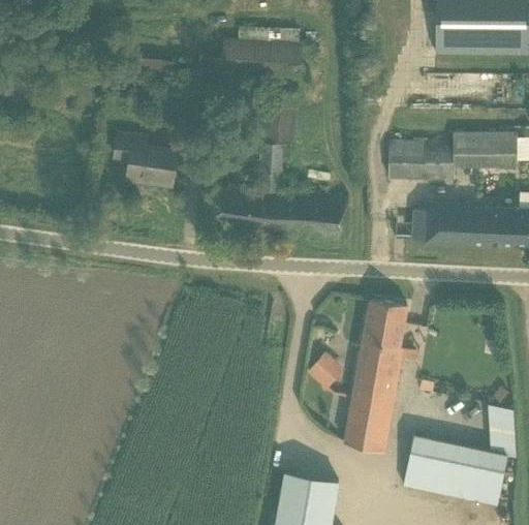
[(528,0),(436,0),(435,58),(528,59),(528,0)]
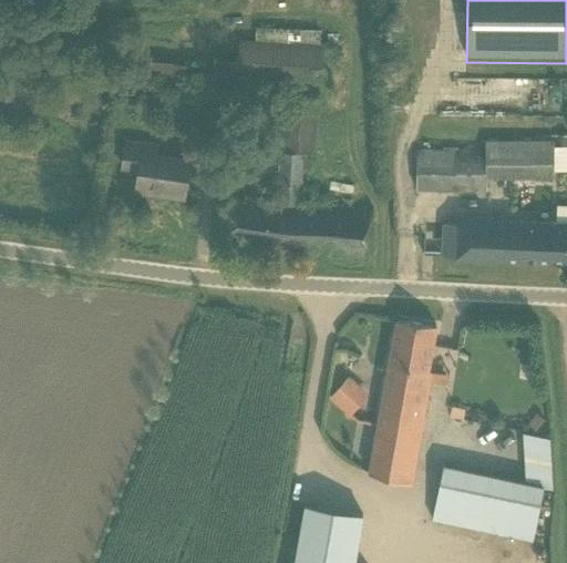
[(135,62),(134,79),(319,91),(319,89),(321,68),(322,50),(321,50),(322,36),(278,32),(278,37),(271,36),(271,37),(256,36),(256,45),(239,44),(239,51),(219,50),(218,61),(218,65),(212,64),(210,69),(135,62)]
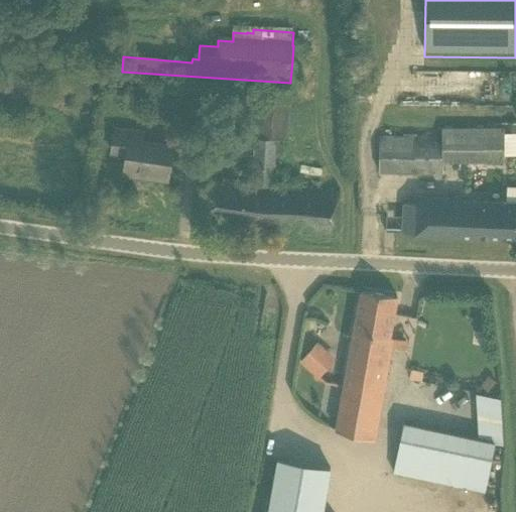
[(204,202),(202,222),(286,232),(287,230),(298,232),(298,234),(336,238),(339,195),(318,194),(273,189),(277,144),(288,145),(292,98),(258,96),(253,146),(252,157),(253,158),(251,187),(206,184),(204,202)]
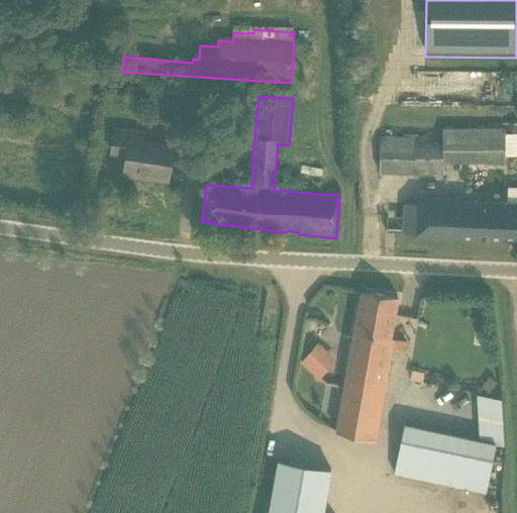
[(222,104),(220,122),(247,124),(249,106),(222,104)]
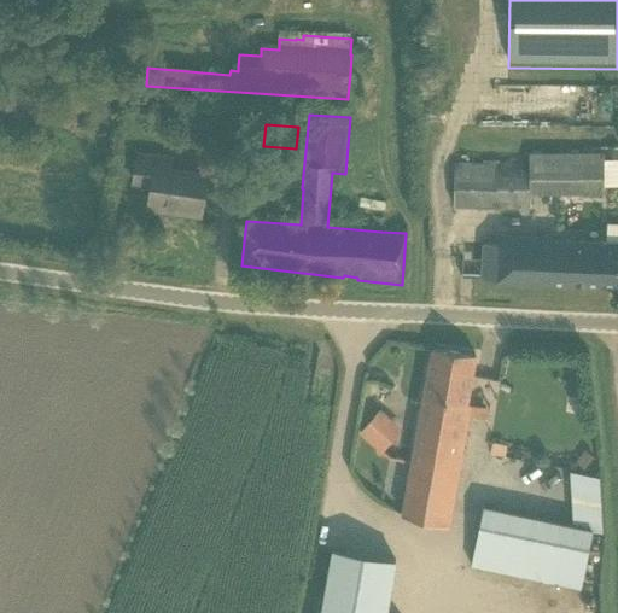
[(149,212),(168,215),(169,210),(200,215),(204,191),(207,180),(168,174),(170,162),(139,157),(138,164),(134,187),(152,191),(149,212)]
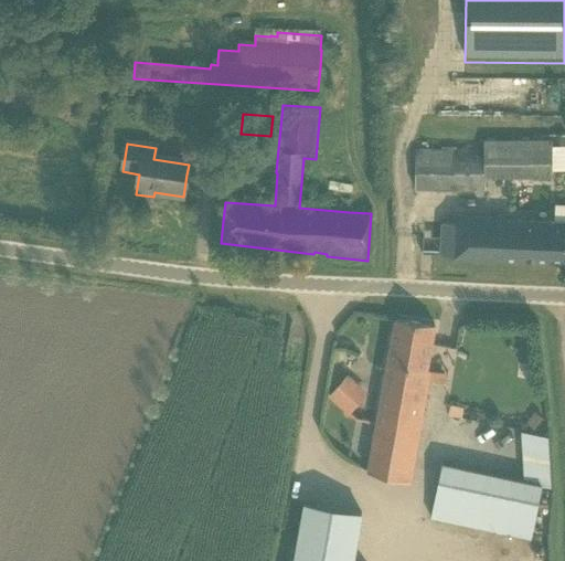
[(414,192),(484,193),(484,181),(552,181),(552,146),(483,146),(483,160),(478,160),(478,154),(415,154),(414,192)]
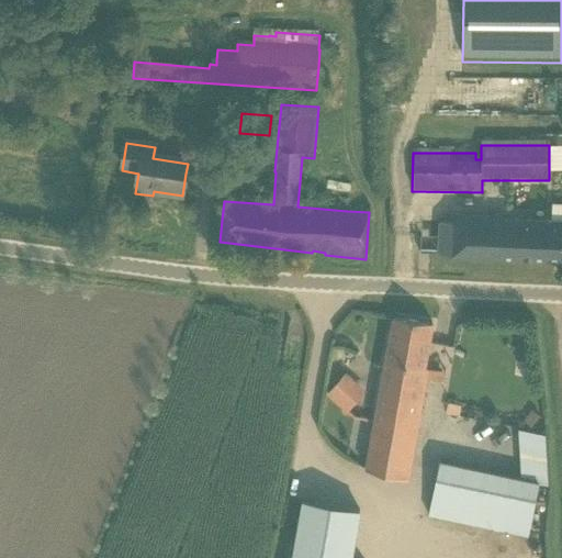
[(452,260),(561,264),(561,214),(554,215),(553,223),(454,219),(453,227),(439,226),(438,258),(452,258),(452,260)]
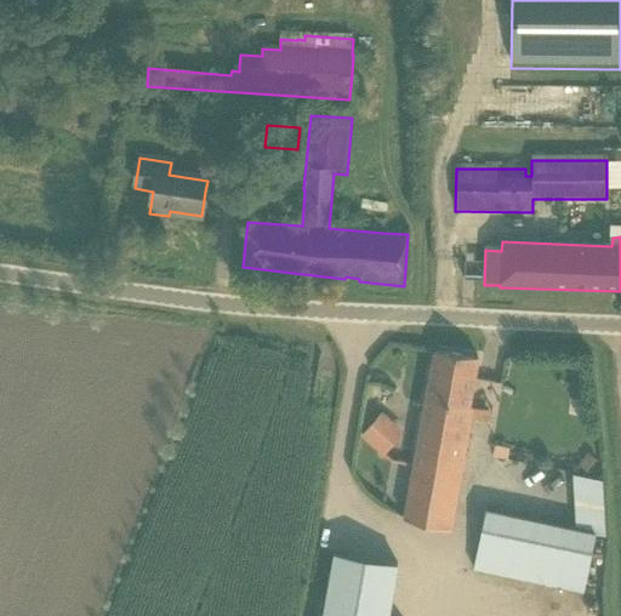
[(406,528),(450,535),(471,412),(469,412),(478,361),(434,355),(431,378),(406,528)]
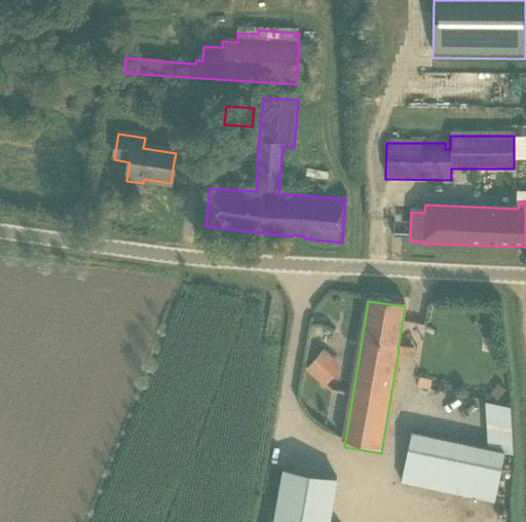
[(324,389),(343,367),(323,350),(303,372),(324,389)]
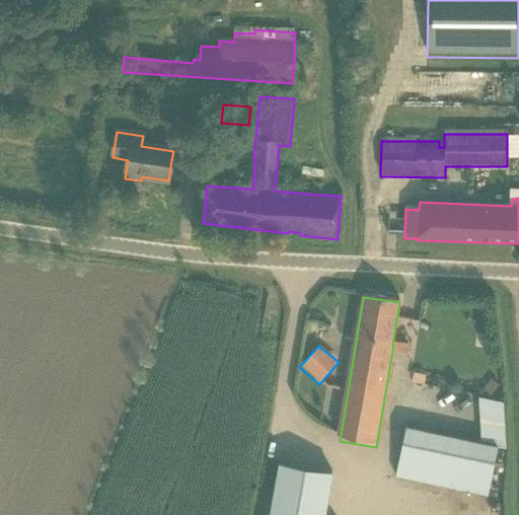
[(476,440),(404,428),(395,481),(489,496),(497,449),(500,449),(508,400),(484,396),(476,440)]
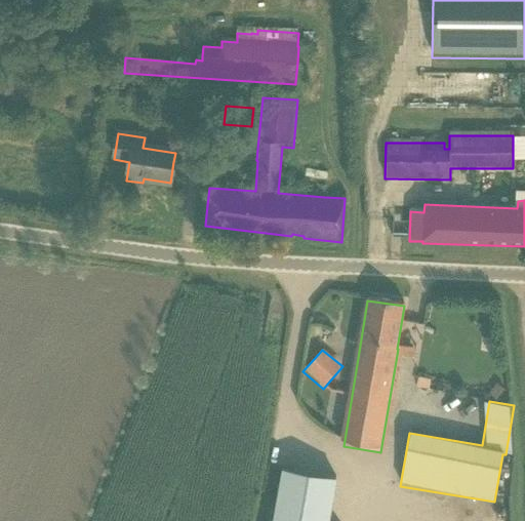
[(279,469),(272,520),(329,520),(335,477),(279,469)]
